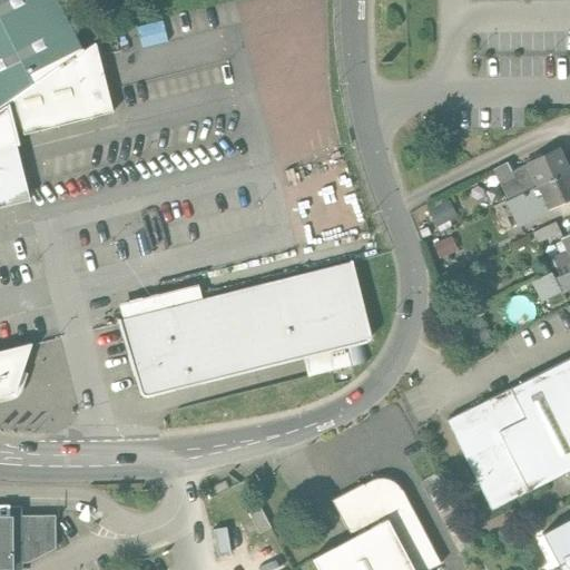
[(0,0),(0,109),(81,52),(57,5),(65,0),(0,0)]
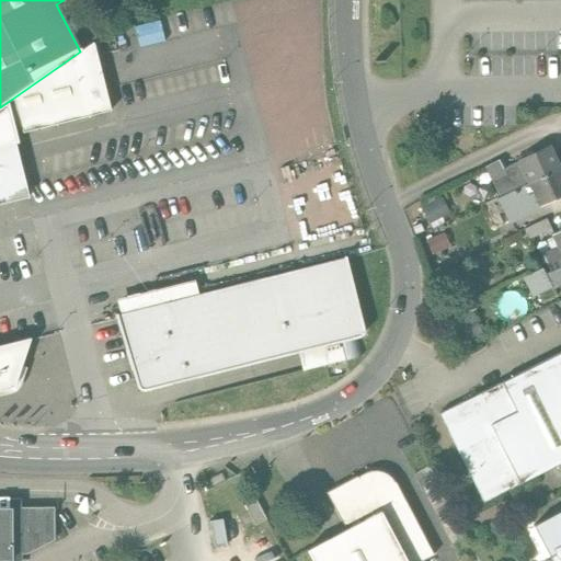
[(93,43),(0,107),(0,203),(30,197),(13,132),(22,129),(22,134),(111,111),(93,43)]
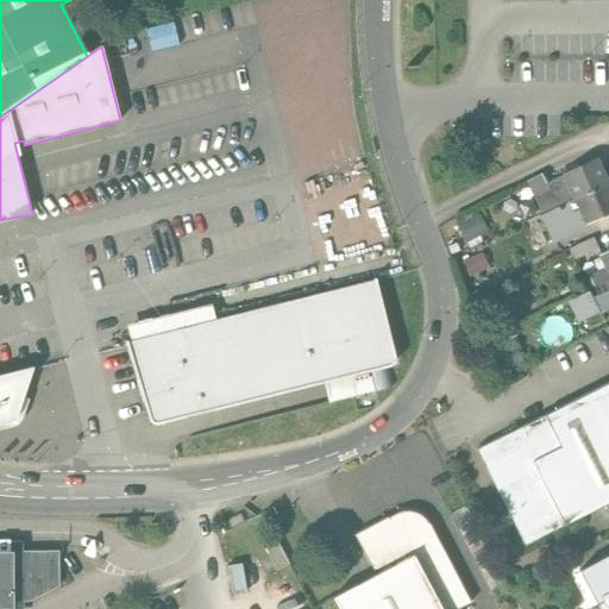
[(595,161),(544,186),(547,193),(533,200),(541,215),(606,184),(595,161)]
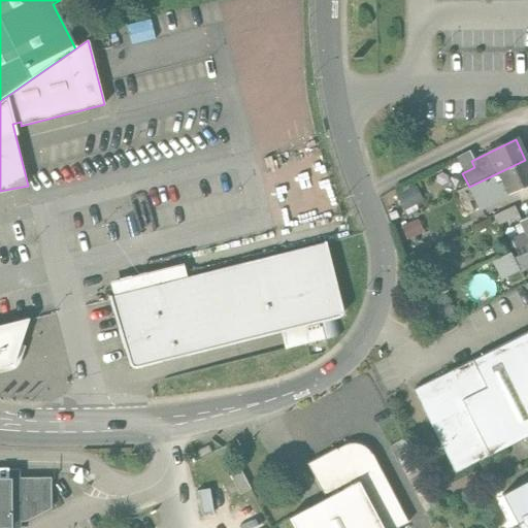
[(469,187),(466,188),(477,211),(508,196),(507,193),(527,183),(527,166),(525,160),(469,187)]
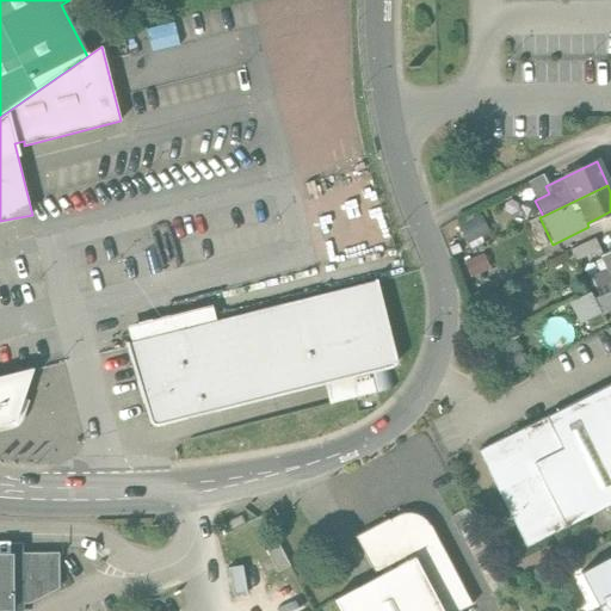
[(446,226),(439,229),(445,242),(452,239),(446,226)]
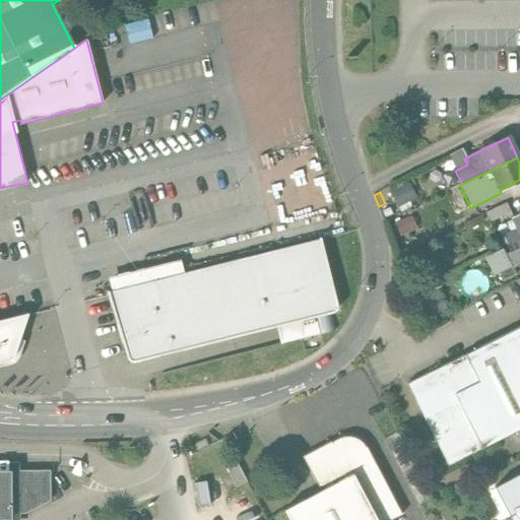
[(507,203),(485,213),(491,222),(511,213),(507,203)]
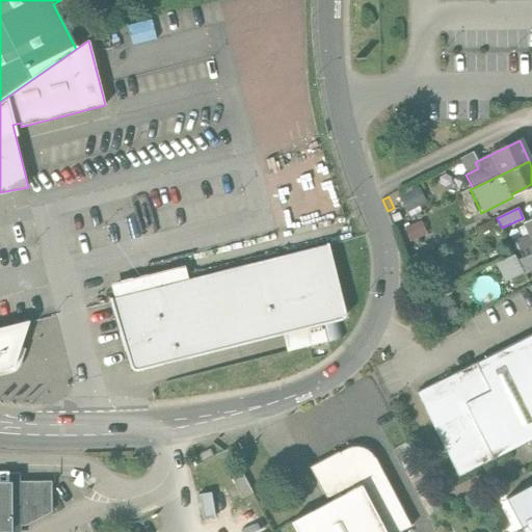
[(531,218),(524,223),(526,227),(519,230),(523,238),(514,242),(519,250),(531,243),(531,218)]
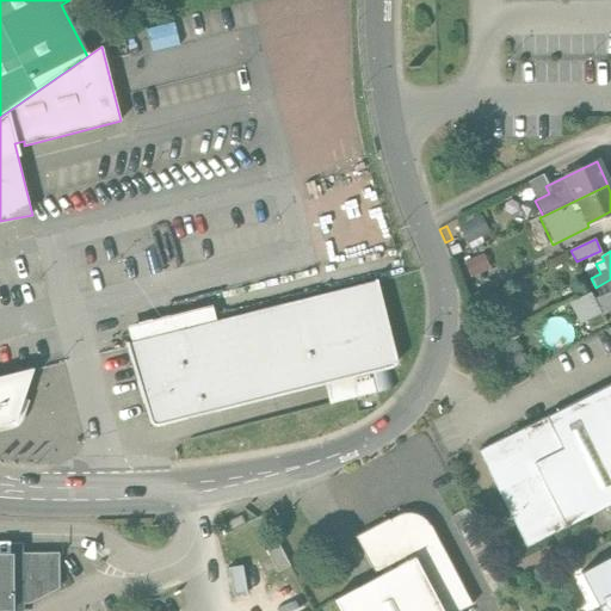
[(216,322),(177,332),(174,325),(160,328),(162,335),(131,343),(128,344),(128,343),(125,343),(133,365),(150,423),(152,425),(154,426),(156,426),(295,392),(325,384),(390,368),(393,368),(395,364),(397,360),(377,279),(375,281),(375,282),(216,322)]
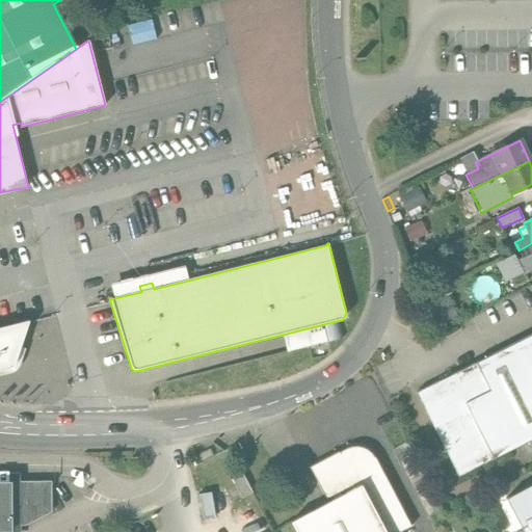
[(531,243),(519,250),(523,258),(531,253),(531,243)]
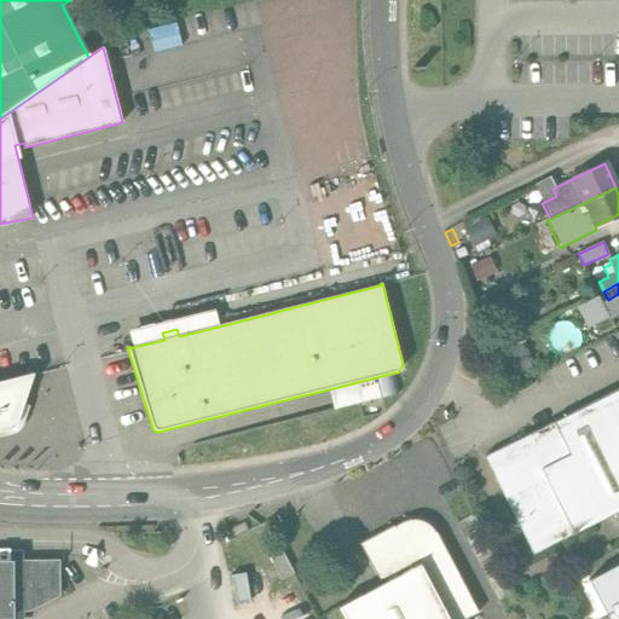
[(129,331),(133,347),(165,340),(162,333),(177,329),(179,336),(219,327),(214,311),(129,331)]
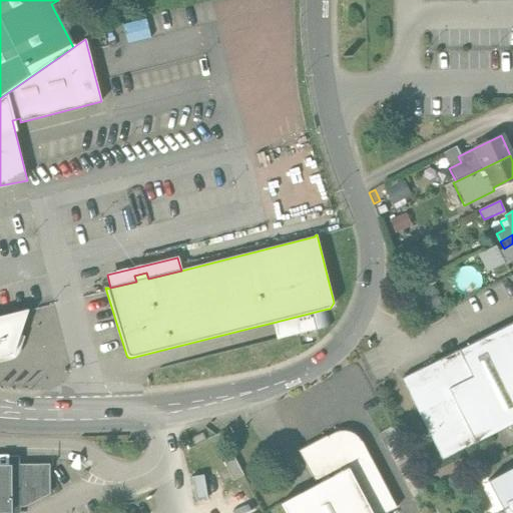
[(328,309),(273,323),(277,341),(332,326),(328,309)]
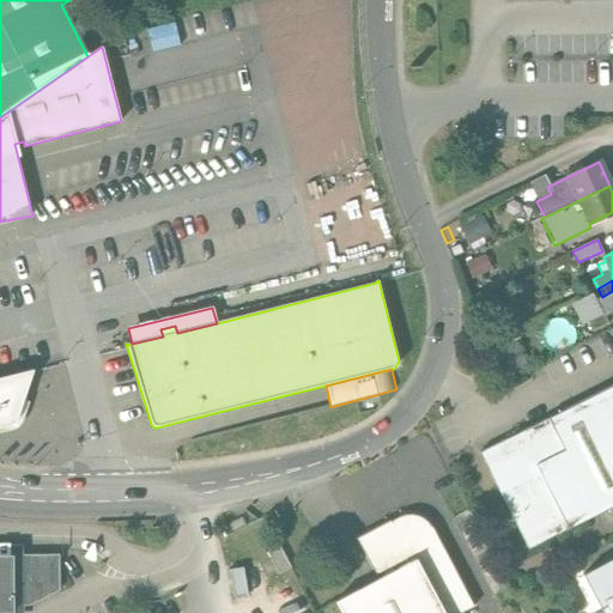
[(34,370),(0,377),(0,426),(11,424),(14,423),(17,418),(34,370)]
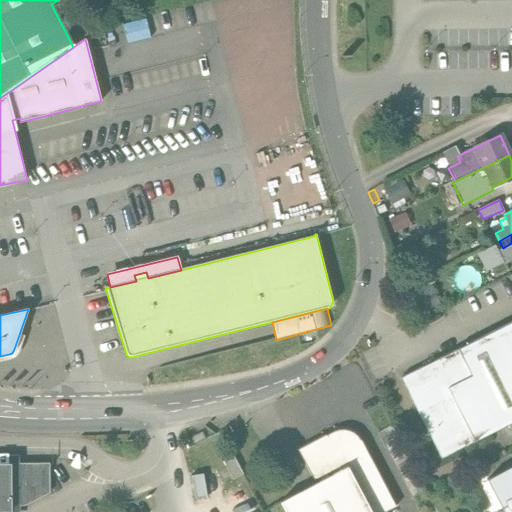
[(511,322),(401,379),(441,459),(511,423),(511,322)]
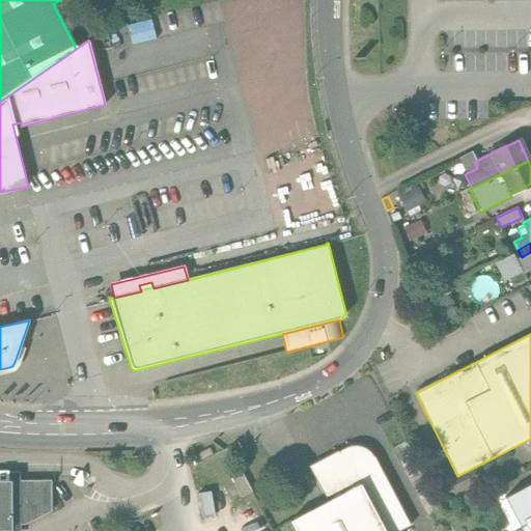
[(356,446),(351,446),(345,448),(338,452),(338,451),(309,467),(328,501),(290,521),(296,530),(400,530),(411,526),(374,457),(370,452),(366,449),(361,447),(356,446)]
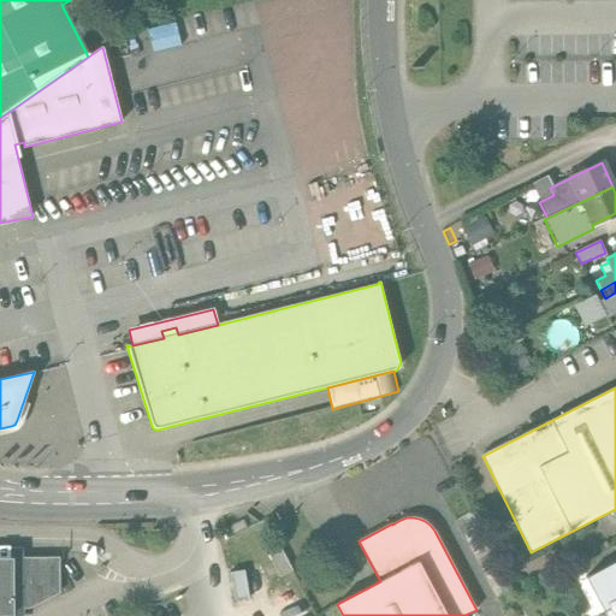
[(243,521),(231,527),(235,534),(247,528),(243,521)]
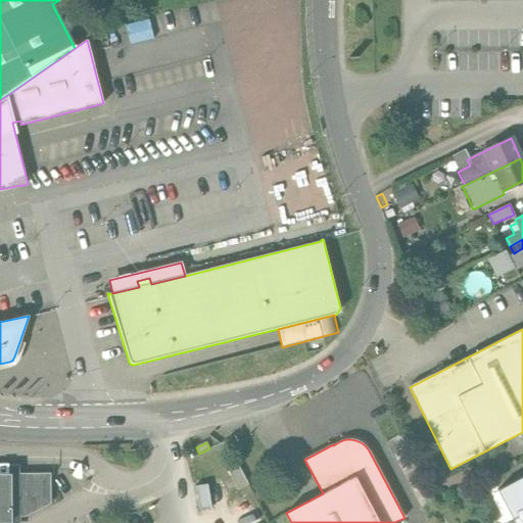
[(248,484),(237,463),(226,469),(238,490),(248,484)]
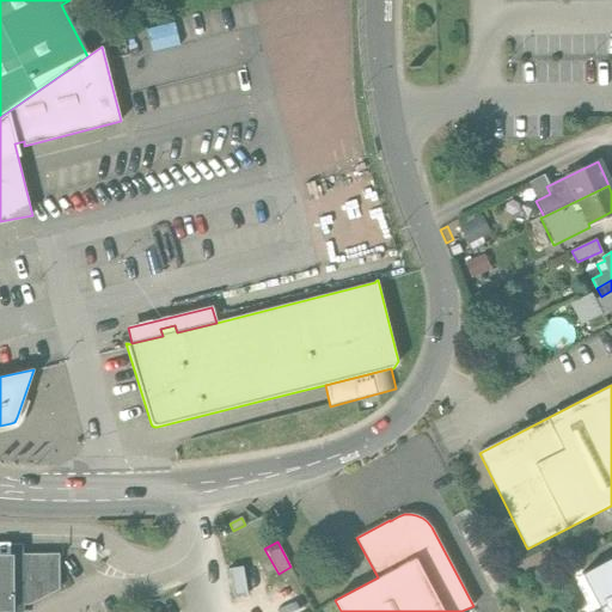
[(59,555),(10,556),(10,551),(0,551),(0,610),(13,611),(13,605),(29,605),(59,589),(59,555)]
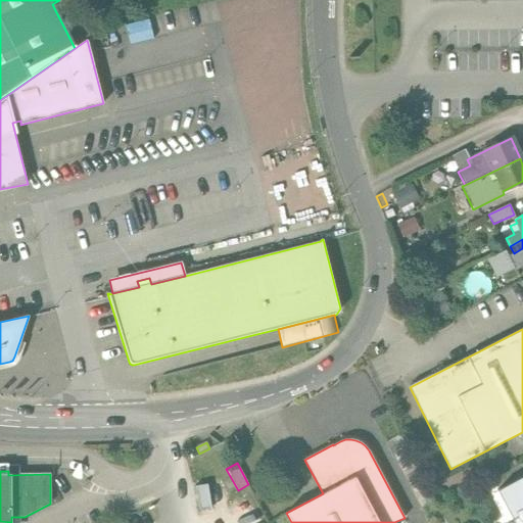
[(522,522),(522,477),(498,491),(515,522),(522,522)]
